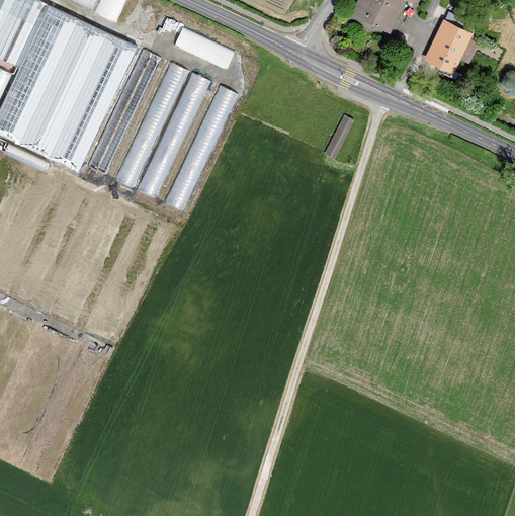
[(47,6),(32,0),(0,0),(0,61),(17,70),(47,6)]
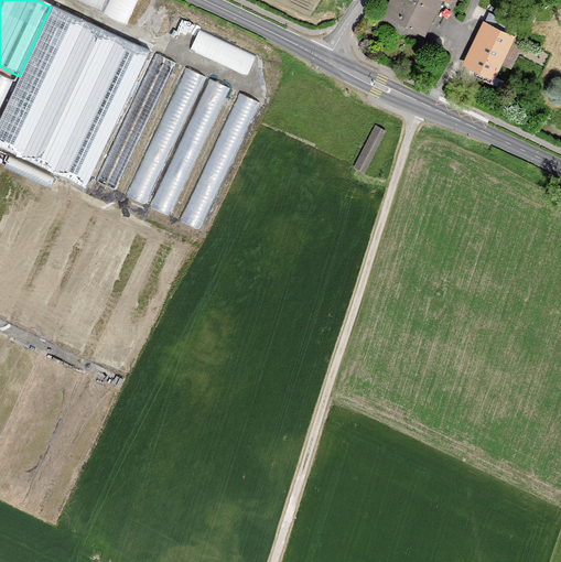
[(127,24),(138,0),(107,0),(101,13),(127,24)]
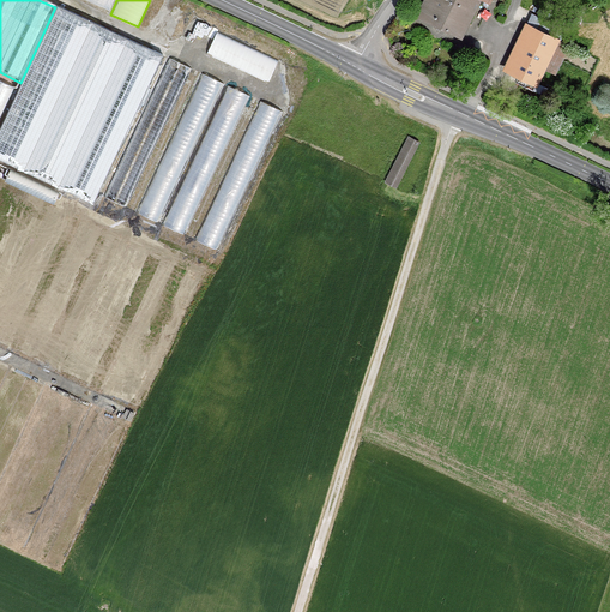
[(476,0),(426,0),(417,18),(458,39),(477,0),(476,0)]
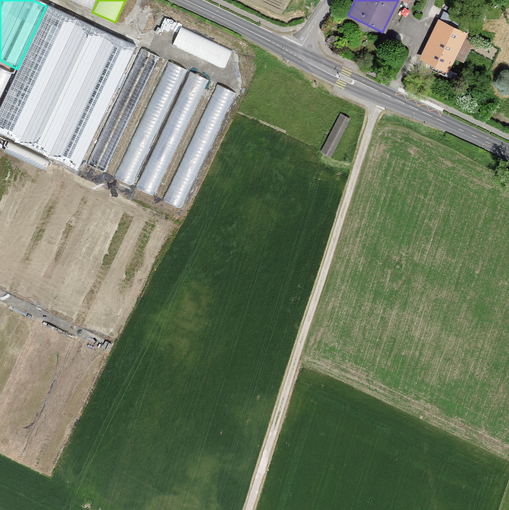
[(76,20),(46,6),(17,69),(0,104),(0,136),(17,144),(76,20)]
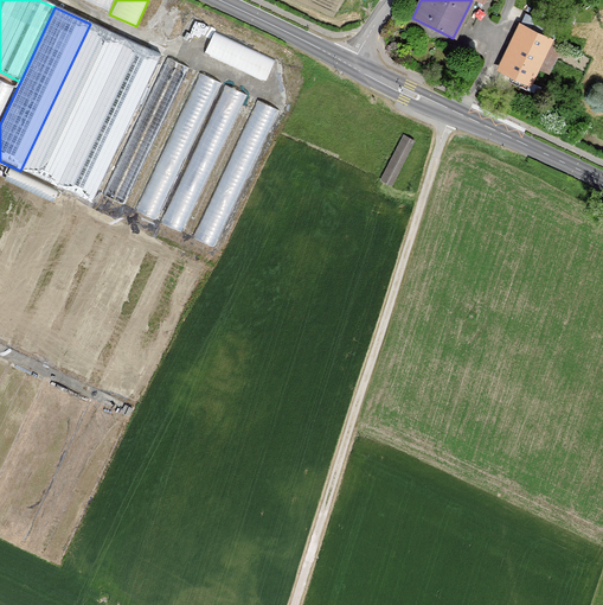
[(124,40),(90,24),(20,171),(55,188),(124,40)]
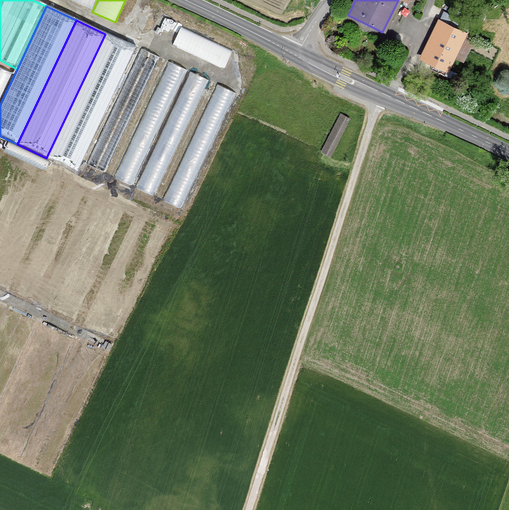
[(179,26),(171,44),(222,68),(231,50),(179,26)]
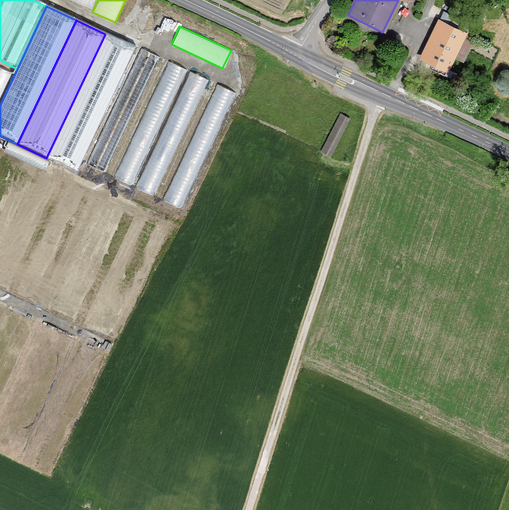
[(439,26),(423,61),(446,72),(463,37),(439,26)]
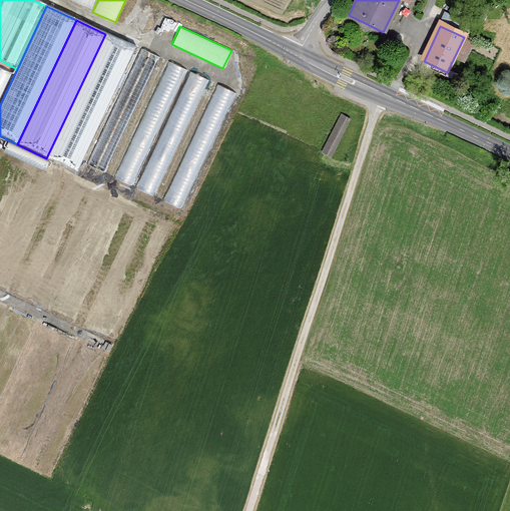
[(134,48),(105,34),(46,158),(76,172),(134,48)]
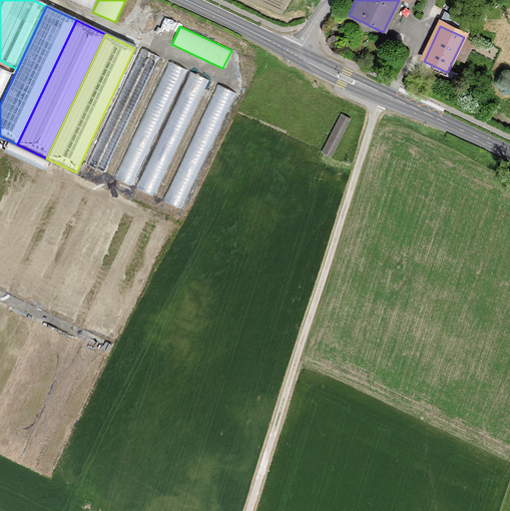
[(132,72),(135,74),(129,85),(133,87),(130,92),(138,96),(157,56),(143,49),(132,72)]
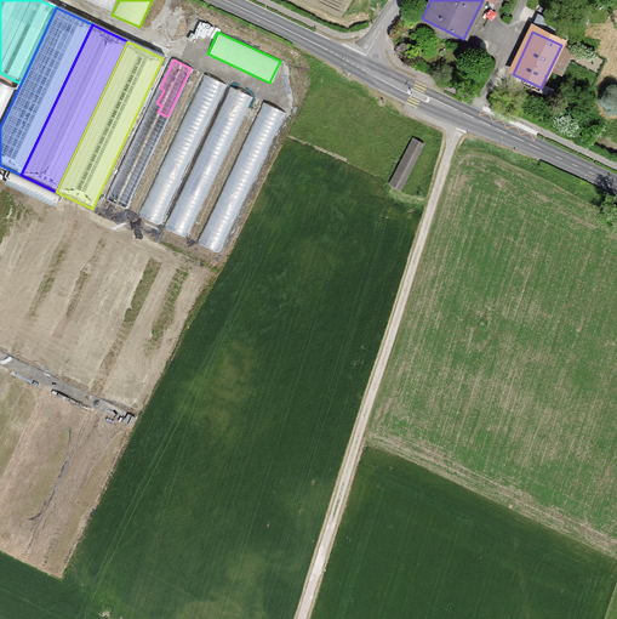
[(247,94),(226,85),(226,84),(199,73),(141,217),(164,226),(163,228),(189,238),(247,94)]
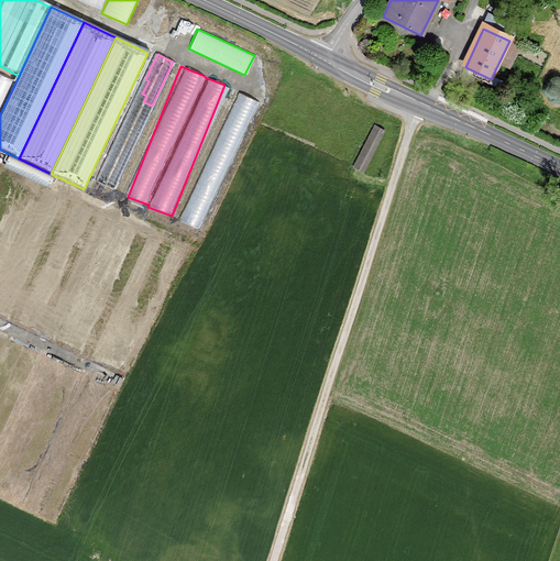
[(201,231),(256,100),(235,91),(180,222),(201,231)]
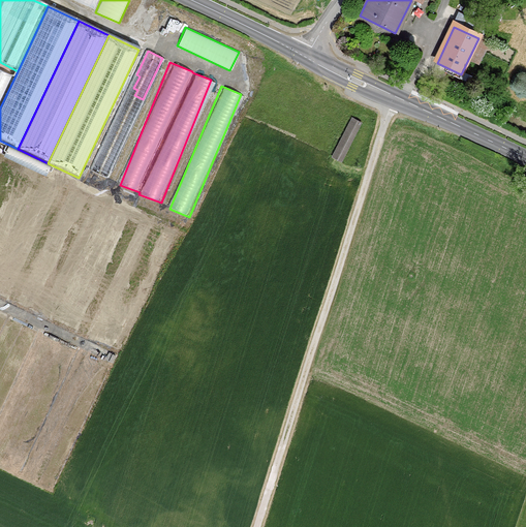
[(137,107),(120,100),(92,171),(110,177),(137,107)]
